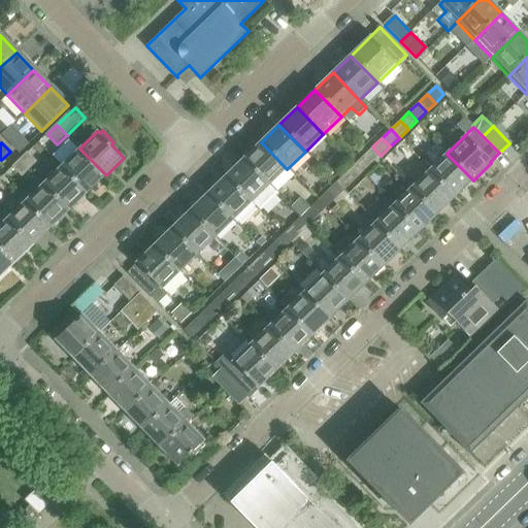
[(287,169),(261,142),(243,160),(269,187),(287,169)]
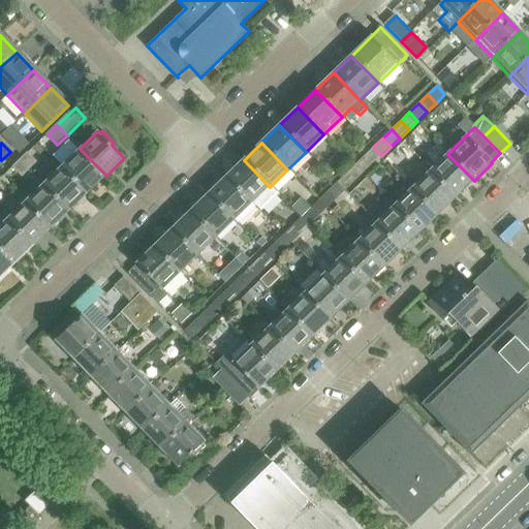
[(373,164),(381,156),(373,147),(365,156),(373,164)]
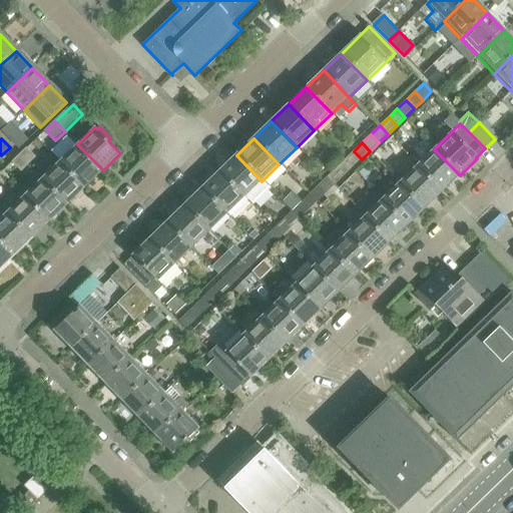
[(103,170),(77,144),(60,161),(85,187),(103,170)]
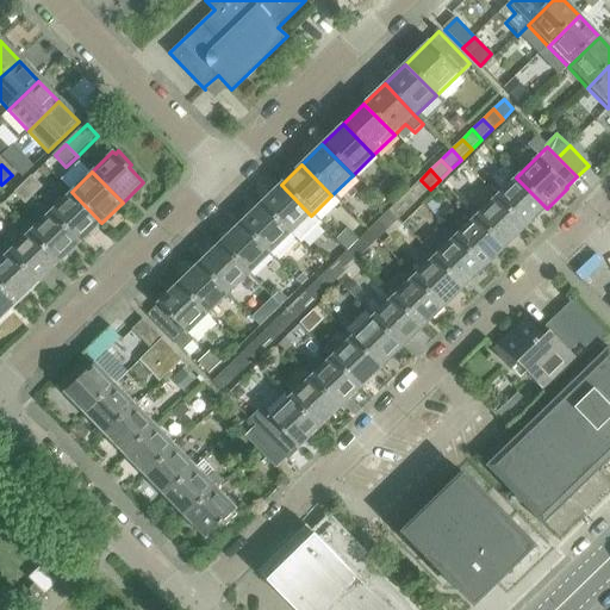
[(44,188),(33,176),(24,185),(36,197),(44,188)]
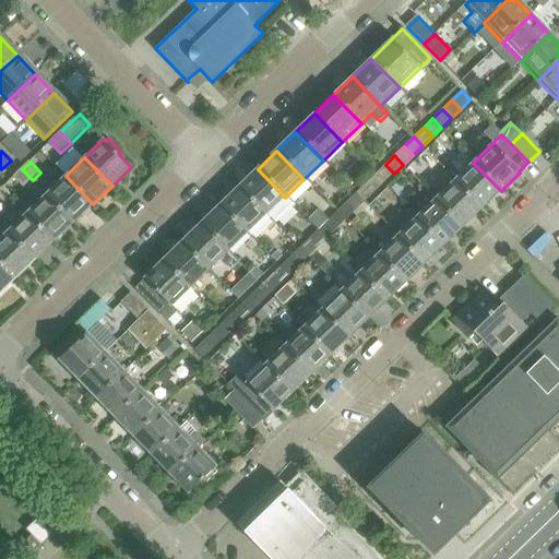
[(501,191),(473,163),(453,181),(482,210),(501,191)]
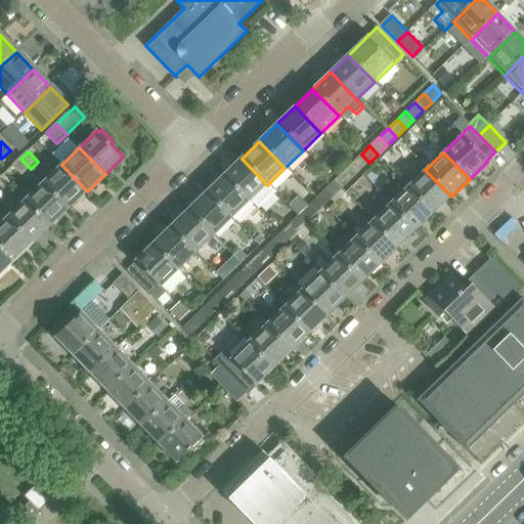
[(360,171),(369,163),(361,155),(352,163),(360,171)]
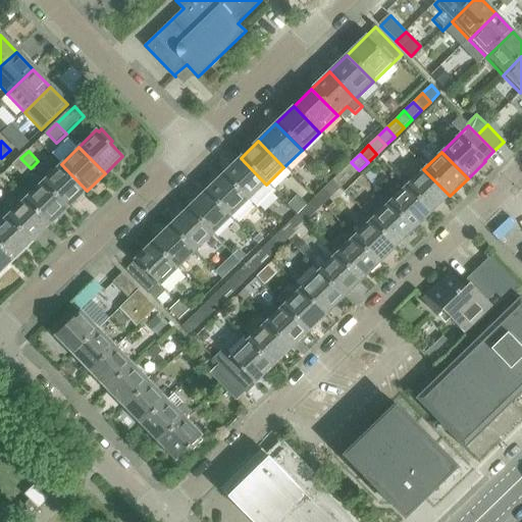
[(31,168),(20,158),(13,165),(22,175),(31,168)]
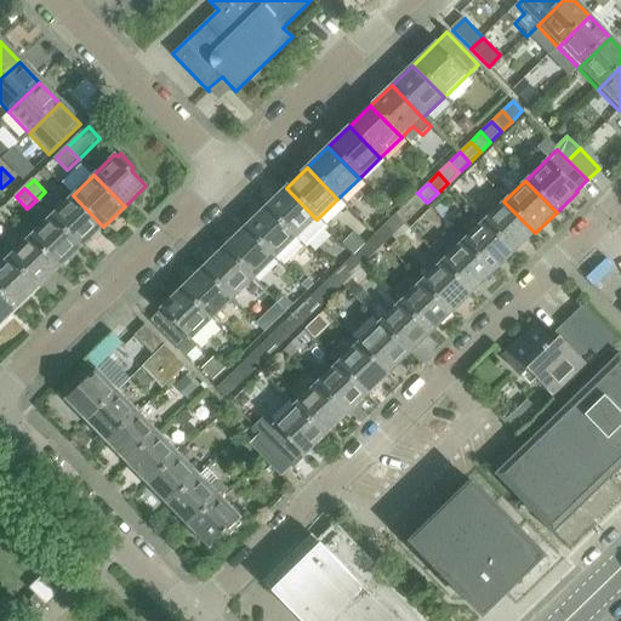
[(317,220),(286,188),(265,209),(295,240),(317,220)]
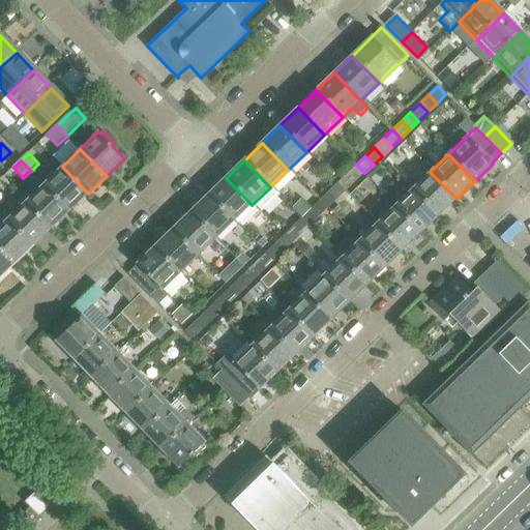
[(355,182),(364,173),(356,165),(347,174),(355,182)]
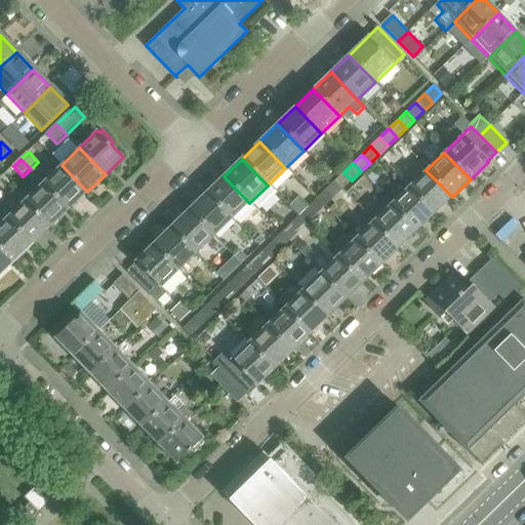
[(87,192),(62,165),(43,183),(70,209),(87,192)]
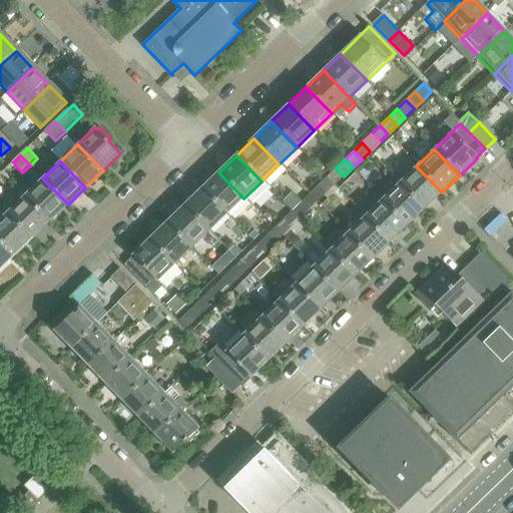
[(442,192),(416,166),(399,183),(425,209),(442,192)]
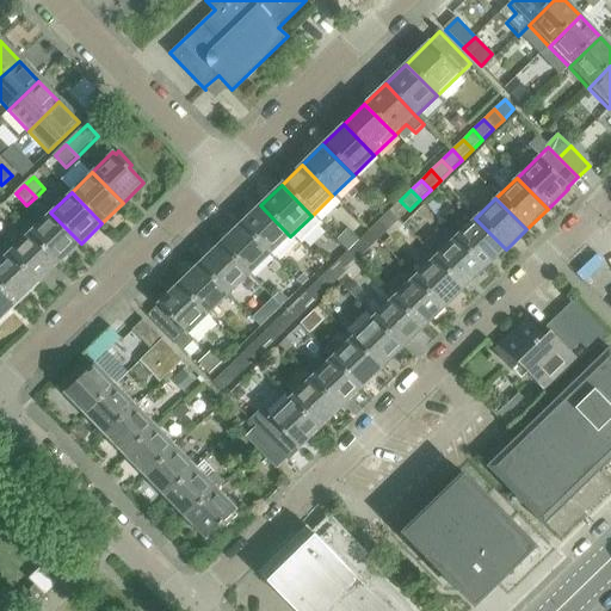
[(400,220),(409,210),(400,201),(389,210),(400,220)]
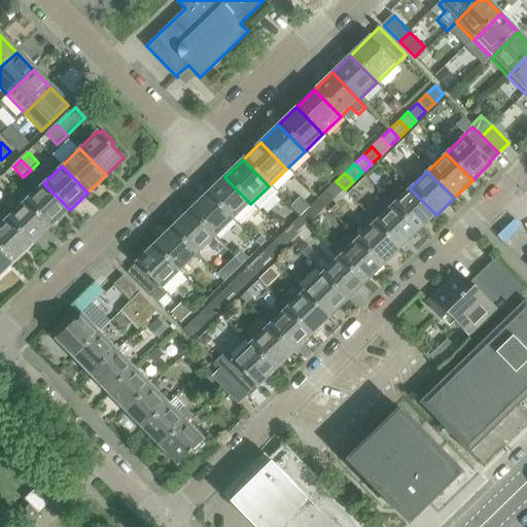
[(250,204),(224,177),(207,194),(233,221),(250,204)]
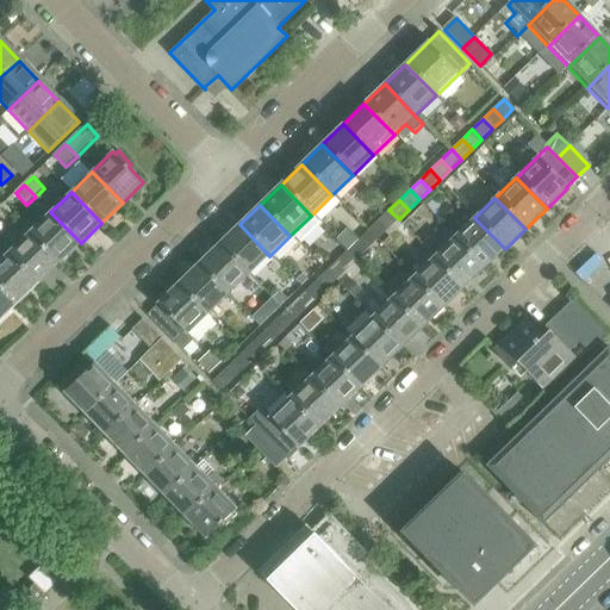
[(388,230),(399,219),(388,210),(379,221),(388,230)]
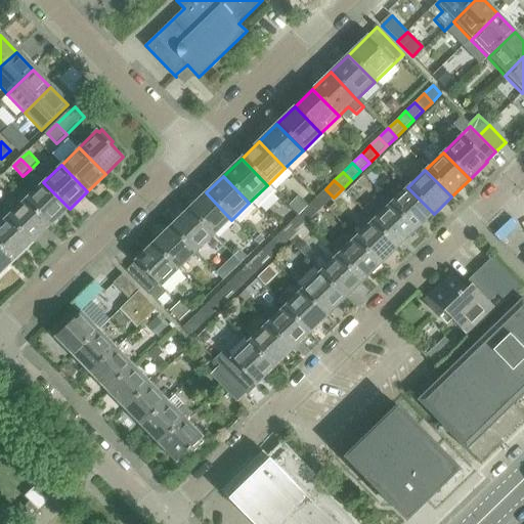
[(70,209),(43,182),(26,200),(52,226),(70,209)]
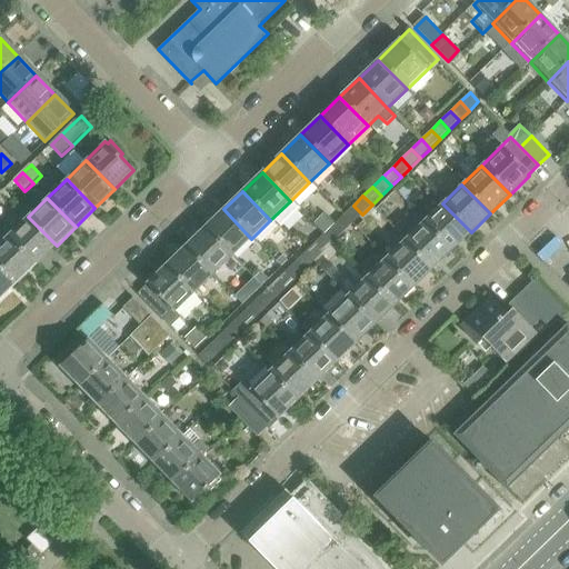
[(471,232),(442,203),(422,222),(451,251),(471,232)]
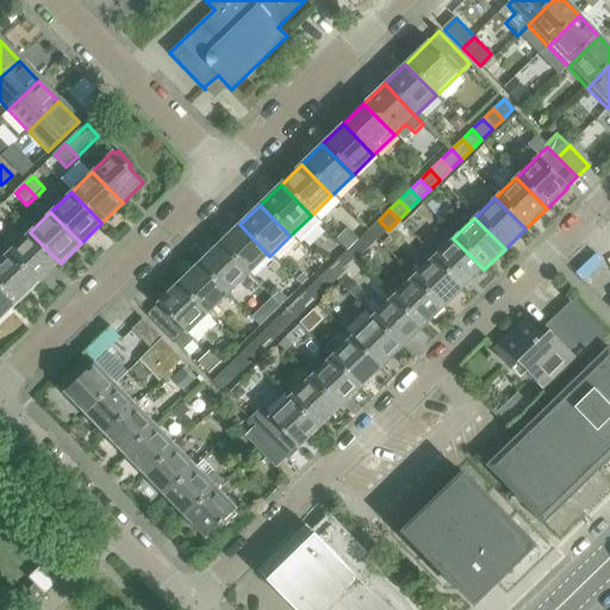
[(378,240),(388,230),(379,221),(368,230),(378,240)]
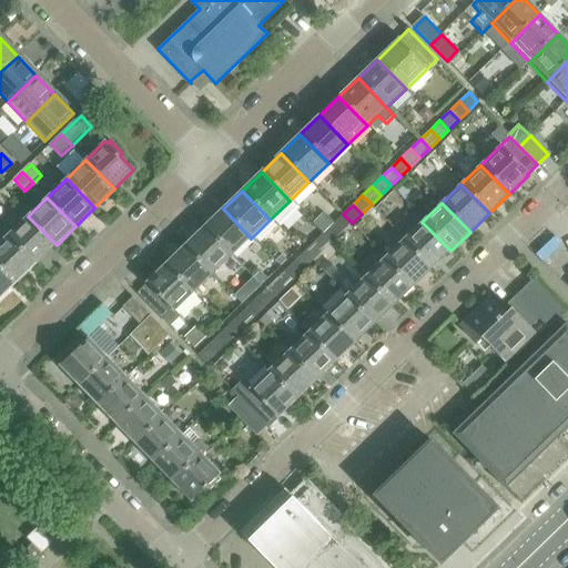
[(251,239),(223,209),(203,227),(231,256),(251,239)]
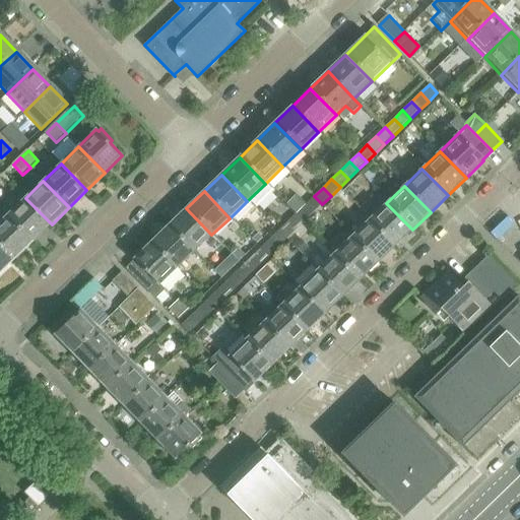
[(313,213),(322,204),(314,196),(305,205),(313,213)]
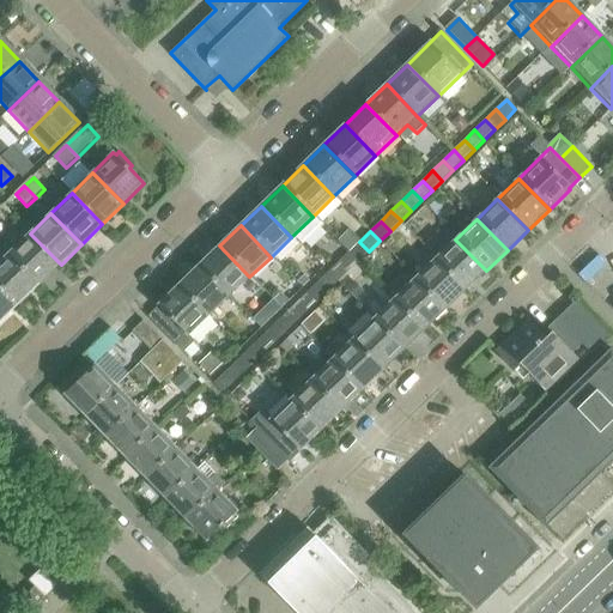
[(61,265),(30,234),(8,254),(40,285),(61,265)]
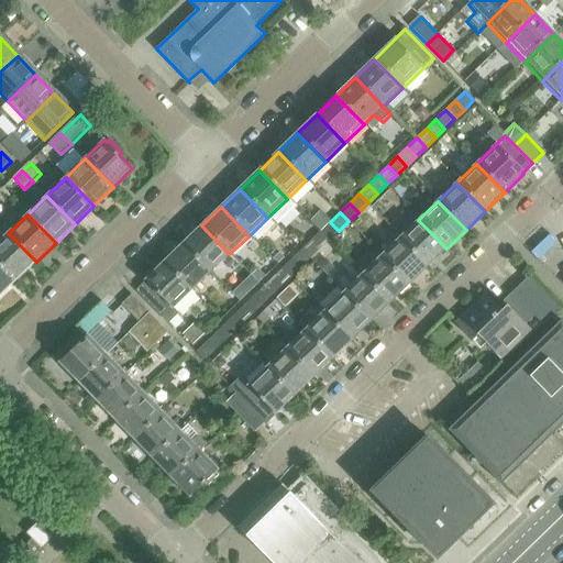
[(446,249),(418,220),(399,239),(428,267),(446,249)]
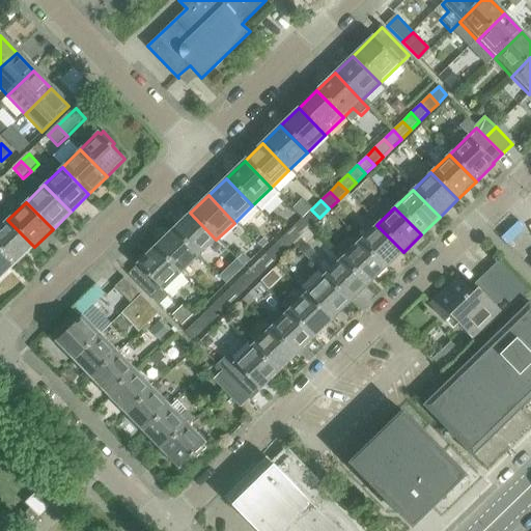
[(311,226),(319,218),(311,210),(303,218),(311,226)]
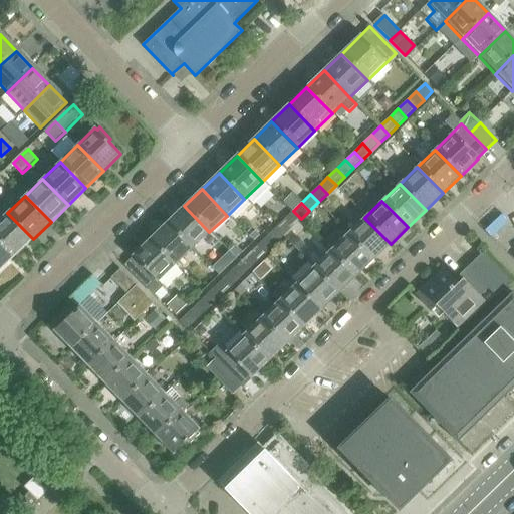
[(209,232),(184,206),(167,223),(192,249),(209,232)]
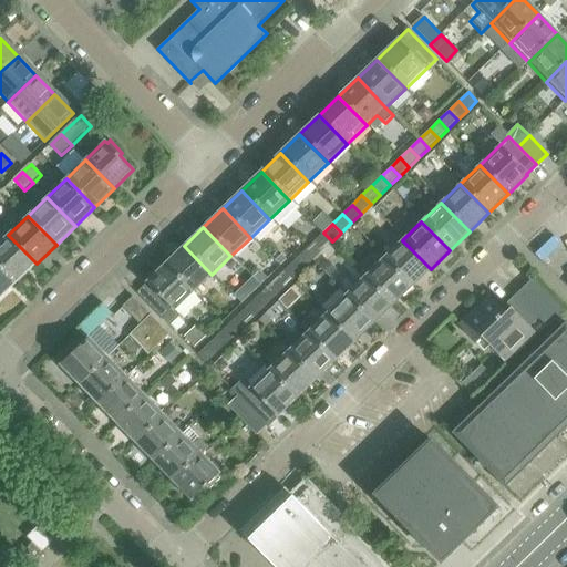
[(322,251),(332,241),(323,233),(313,243),(322,251)]
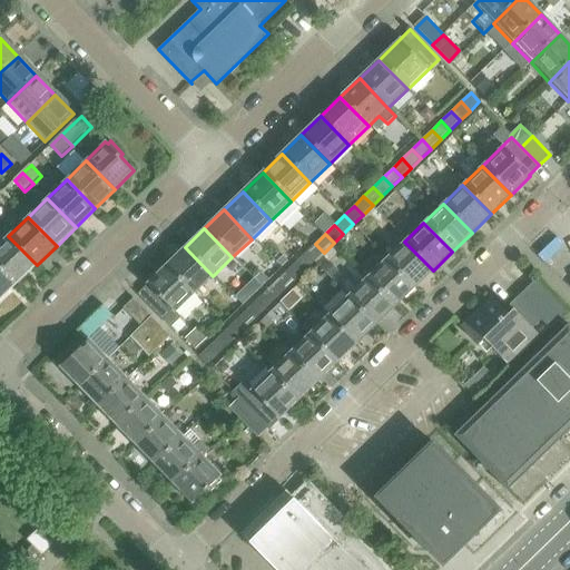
[(37,265),(8,236),(0,243),(0,265),(18,284),(37,265)]
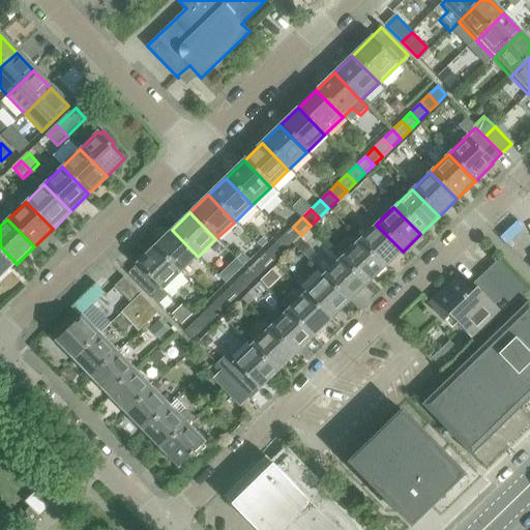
[(403,252),(376,225),(358,242),(385,269),(403,252)]
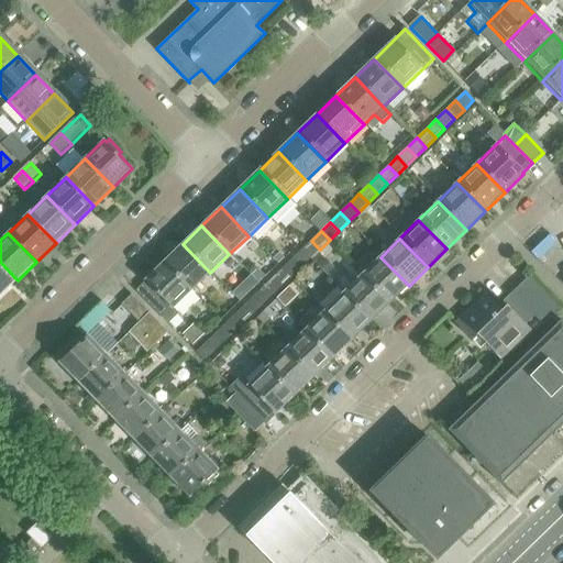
[(310,258),(320,250),(311,241),(301,250),(310,258)]
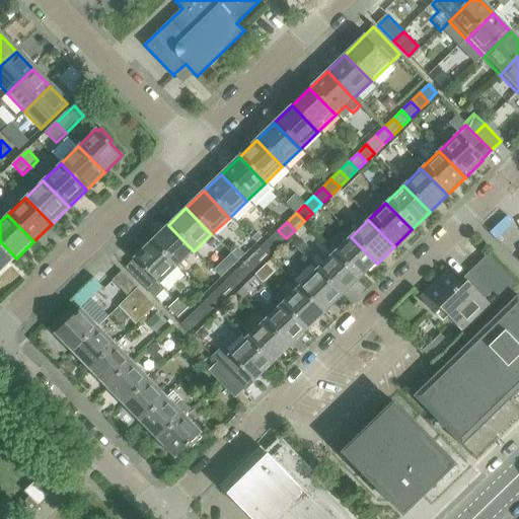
[(194,251),(168,225),(150,242),(175,269),(194,251)]
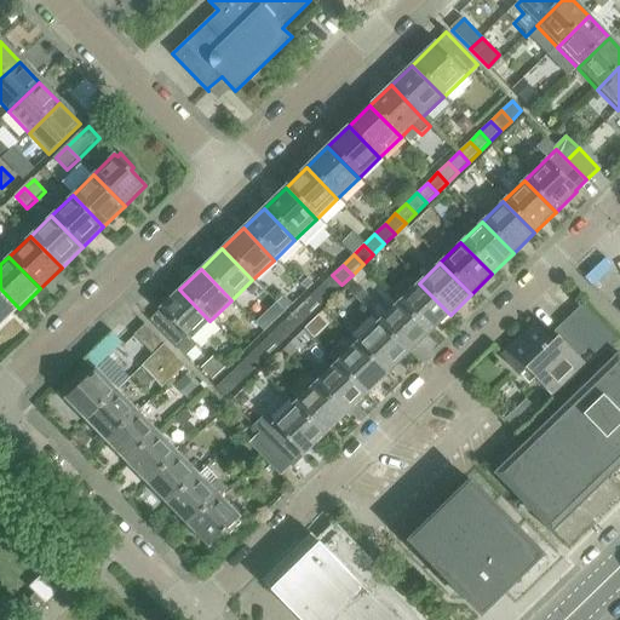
[(332,296),(342,285),(332,275),(321,286),(332,296)]
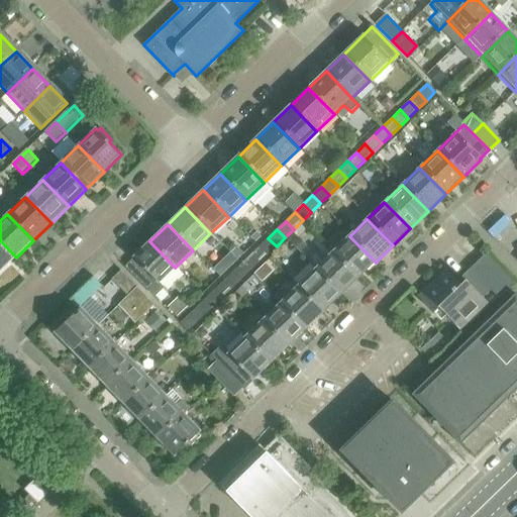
[(376,263),(349,236),(331,253),(357,280),(376,263)]
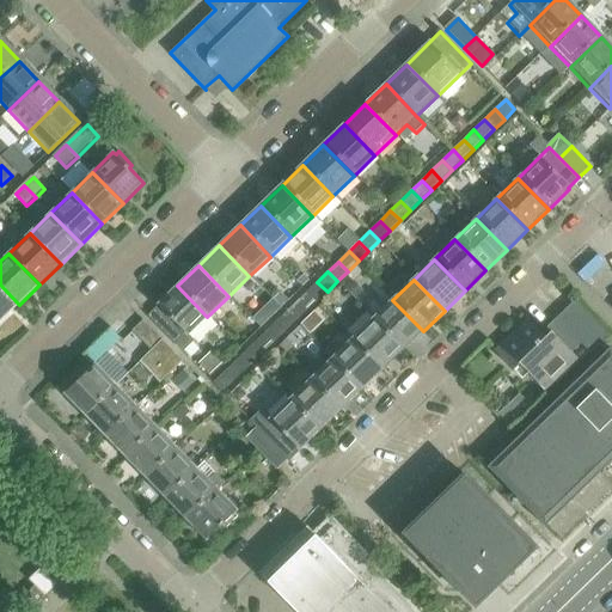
[(317,301),(328,292),(317,282),(307,292),(317,301)]
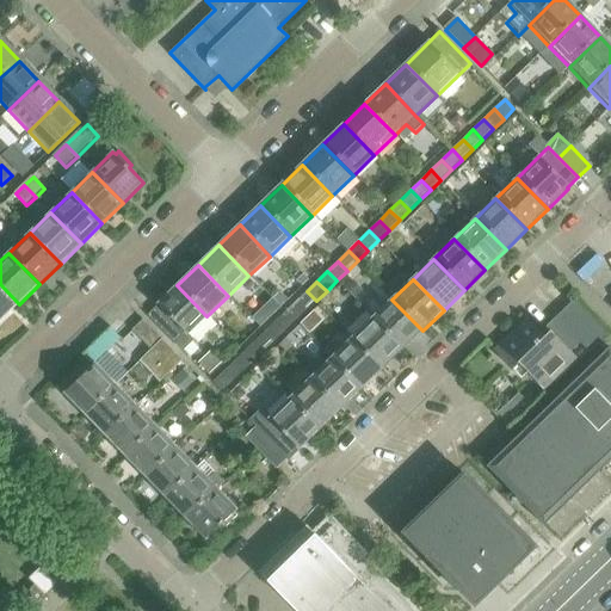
[(0,322),(19,304),(0,284),(0,322)]
